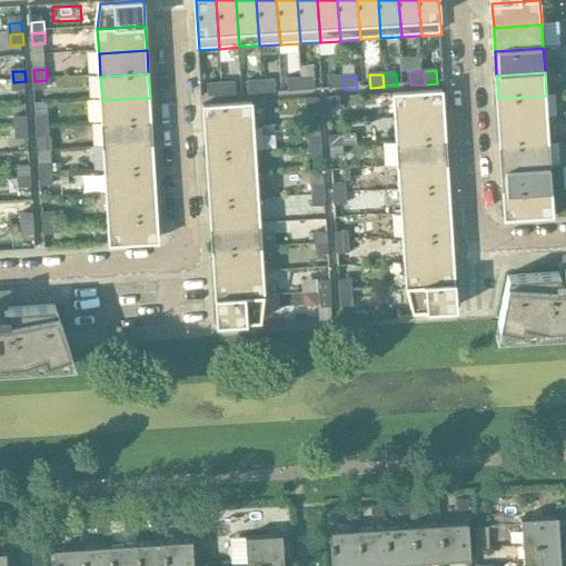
[(329,78),(330,90),(344,89),(343,77),(329,78)]
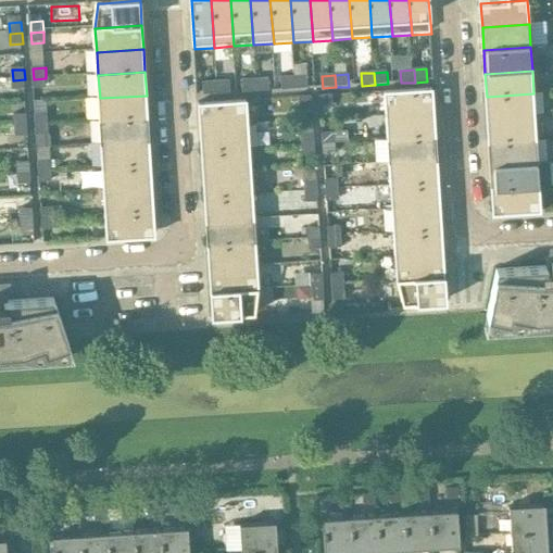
[(283,78),(283,91),(296,90),(296,77),(283,78)]
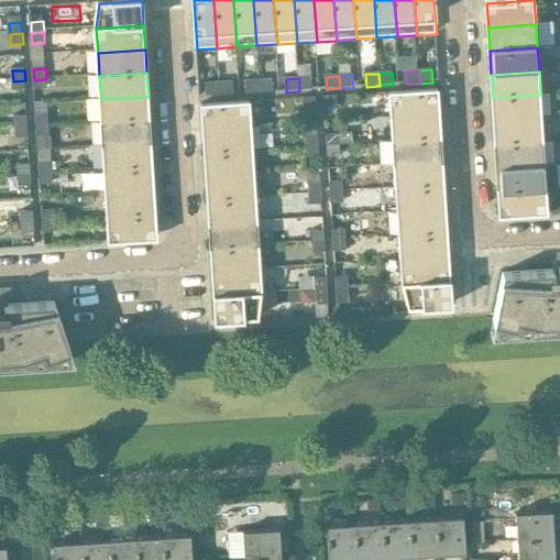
[(313,78),(299,78),(299,91),(313,90),(313,78)]
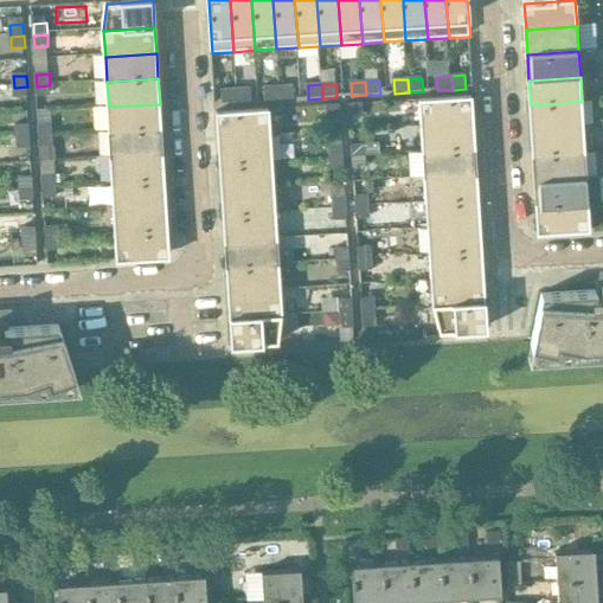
[(50,85),(37,87),(38,97),(51,97),(50,85)]
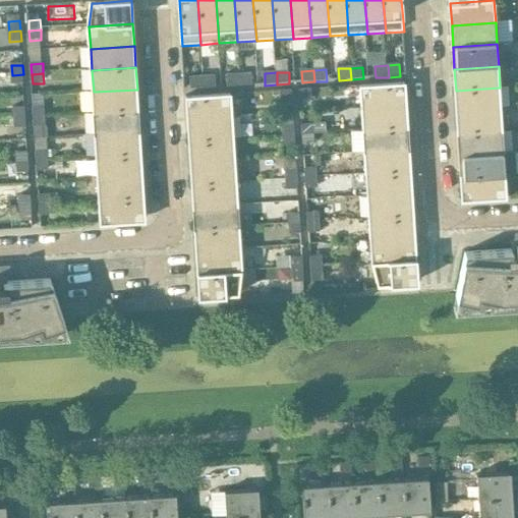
[(23,74),(12,75),(12,85),(23,84),(23,74)]
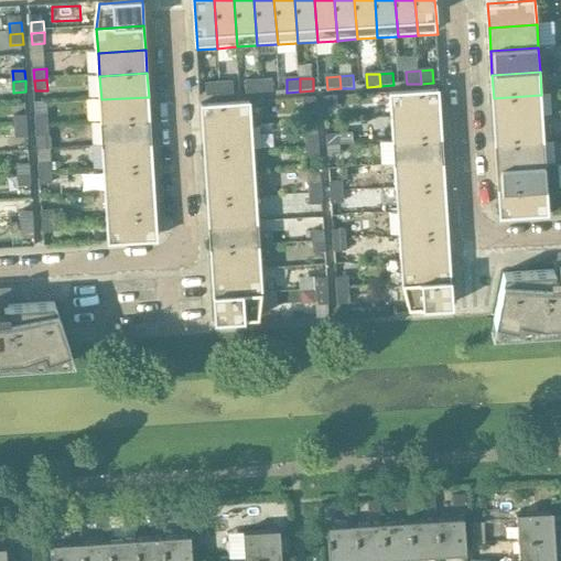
[(273,81),(260,82),(261,94),(274,93),(273,81)]
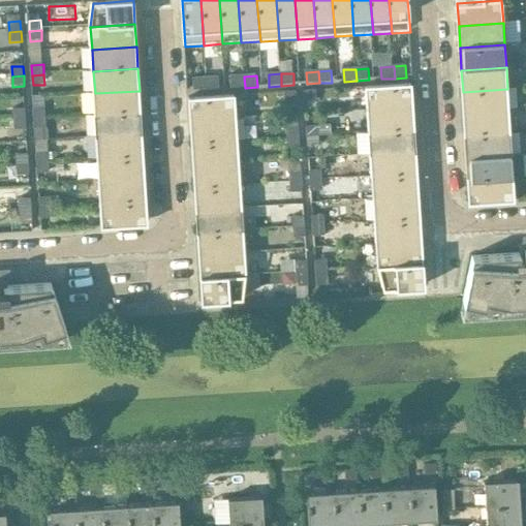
[(231,76),(231,89),(245,88),(244,76),(231,76)]
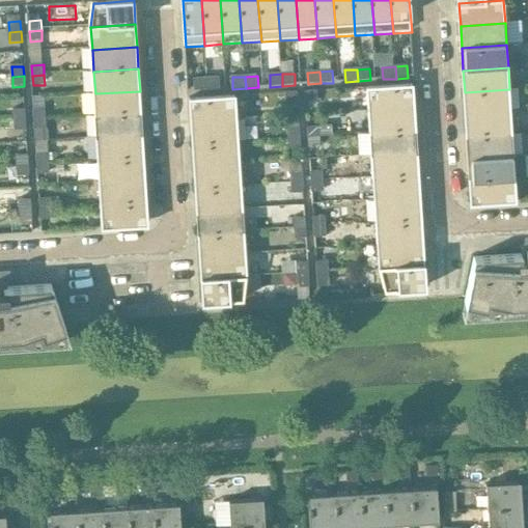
[(220,78),(207,79),(207,90),(221,90),(220,78)]
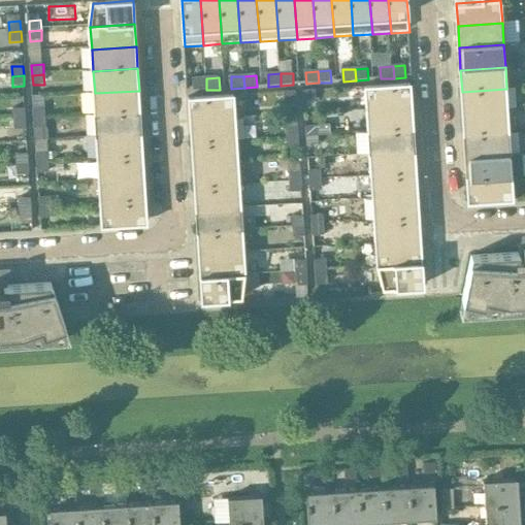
[(194,79),(195,91),(206,90),(206,78),(194,79)]
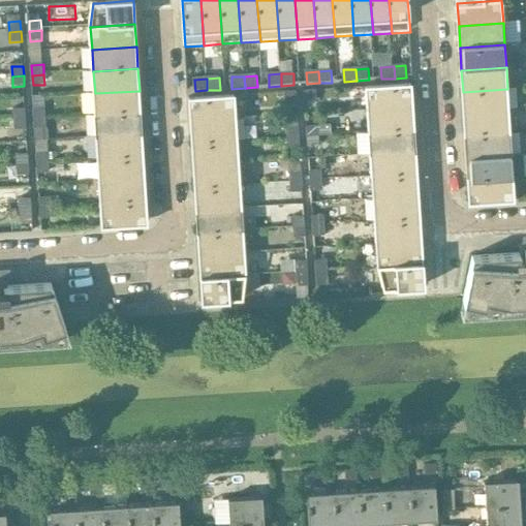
[(411,86),(367,88),(369,112),(413,109),(411,86)]
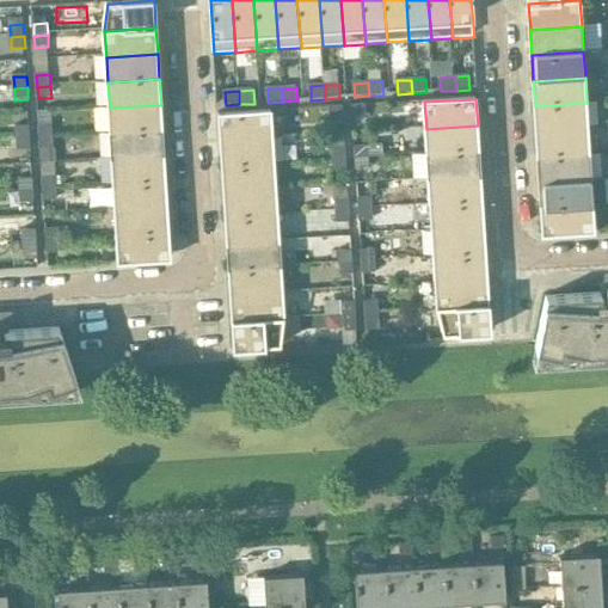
[(587,103),(535,106),(536,133),(588,129),(587,103)]
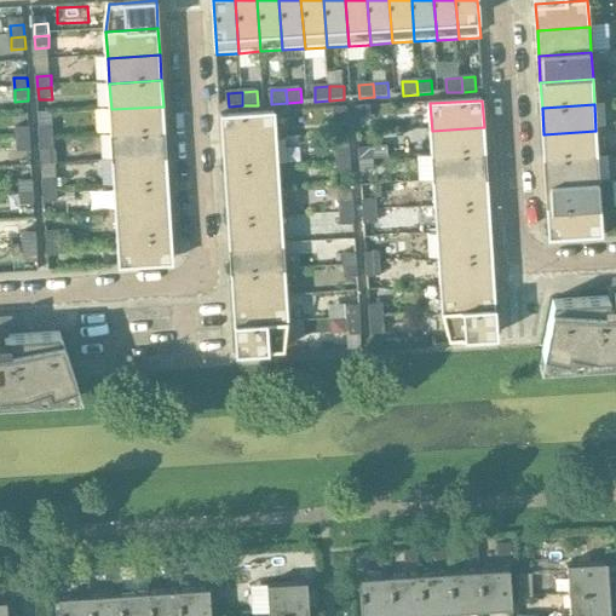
[(163,107),(111,109),(113,136),(165,132),(163,107)]
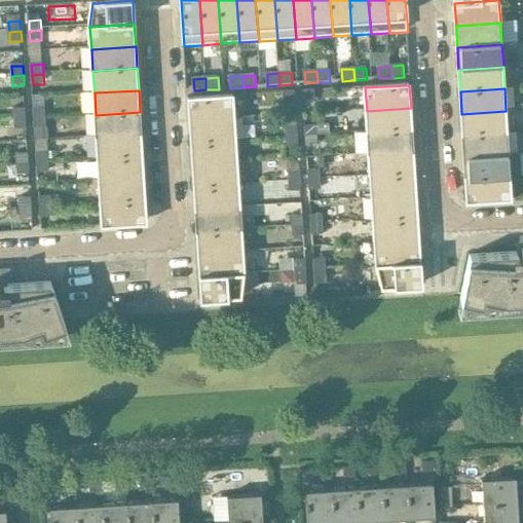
[(303,91),(304,102),(315,101),(315,91),(303,91)]
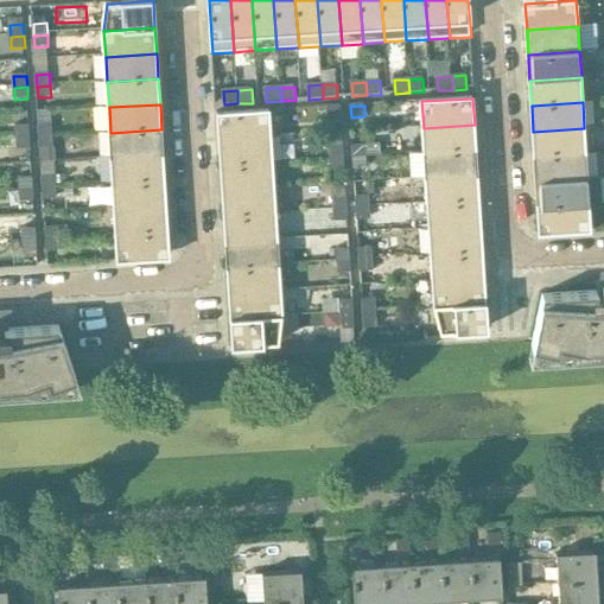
[(341,107),(328,108),(329,119),(342,119),(341,107)]
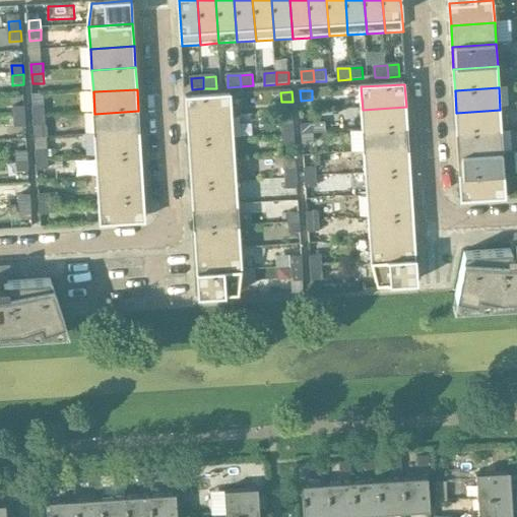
[(231,95),(187,99),(188,121),(233,118),(231,95)]
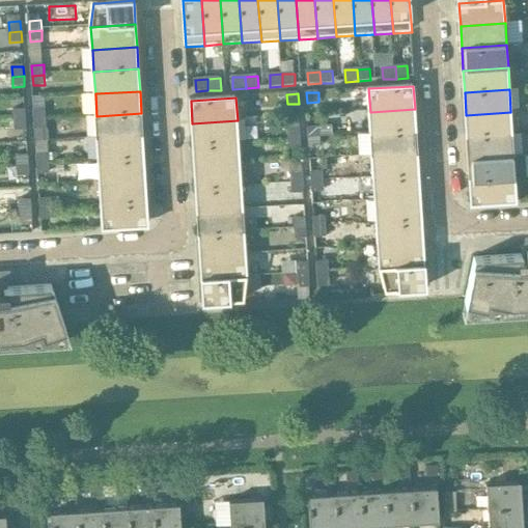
[(46,109),(34,110),(34,120),(47,119),(46,109)]
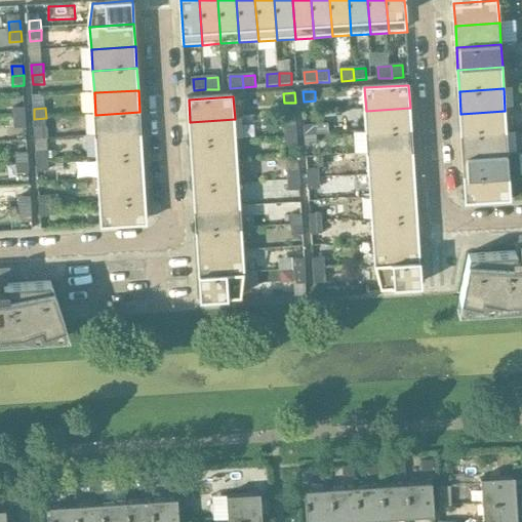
[(410,108),(366,111),(367,133),(411,130),(410,108)]
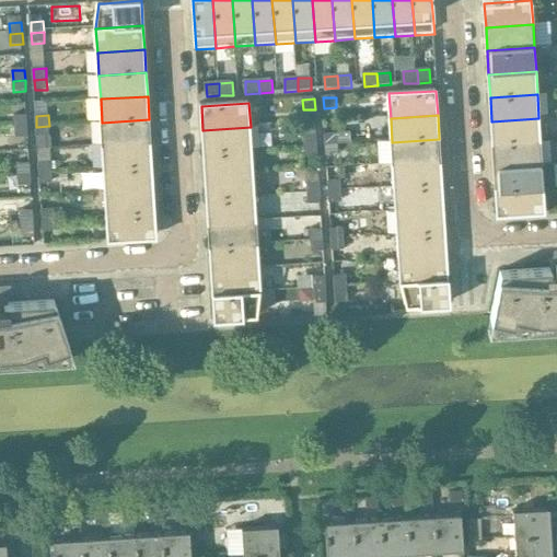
[(15,117),(15,128),(28,127),(27,116),(15,117)]
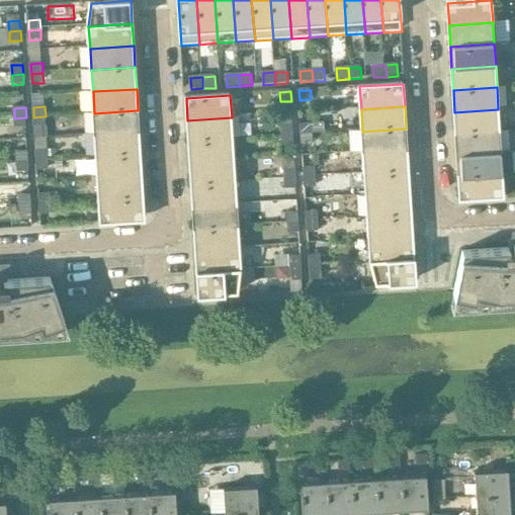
[(498,109),(454,112),(456,135),(500,132),(498,109)]
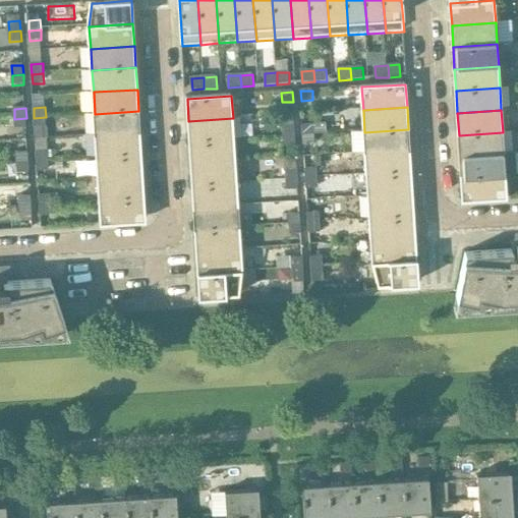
[(138,111),(95,114),(96,135),(139,133),(138,111)]
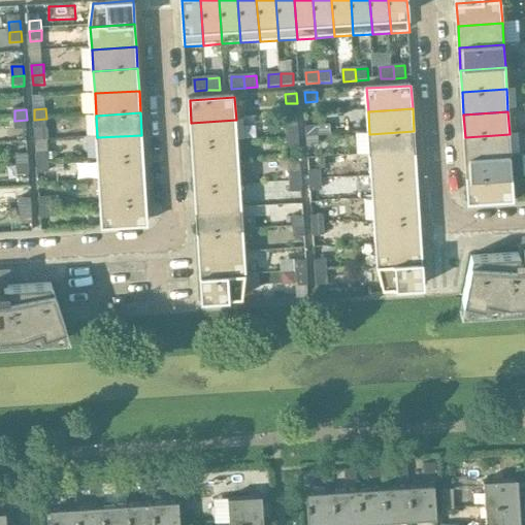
[(46,119),(34,120),(35,129),(46,129),(46,119)]
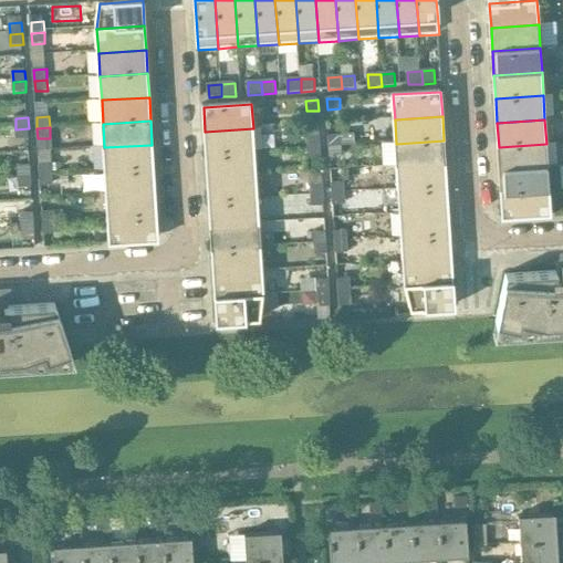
[(29,128),(16,129),(17,141),(29,139),(29,128)]
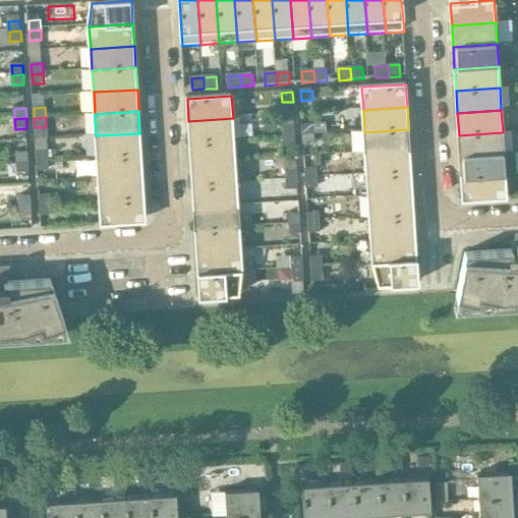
[(233,118),(188,121),(190,144),(234,140),(233,118)]
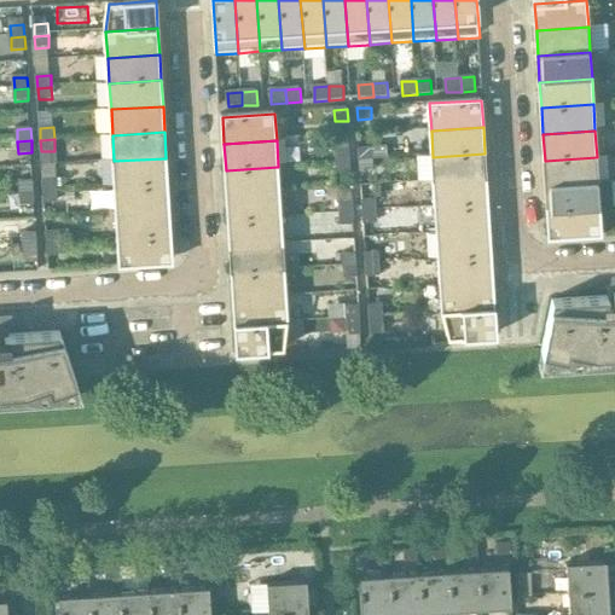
[(373,149),(359,150),(360,162),(375,161),(373,149)]
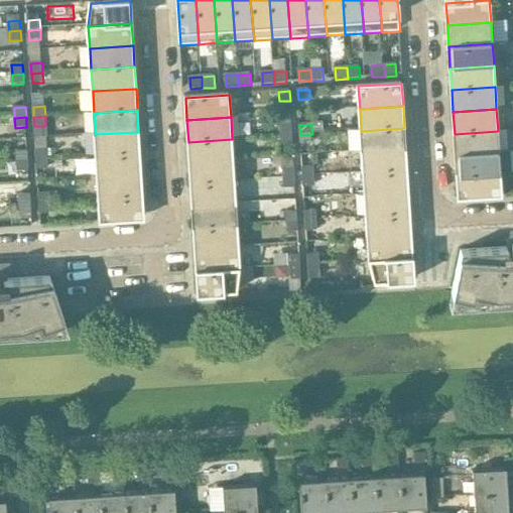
[(280,126),(281,136),(292,135),(292,125),(280,126)]
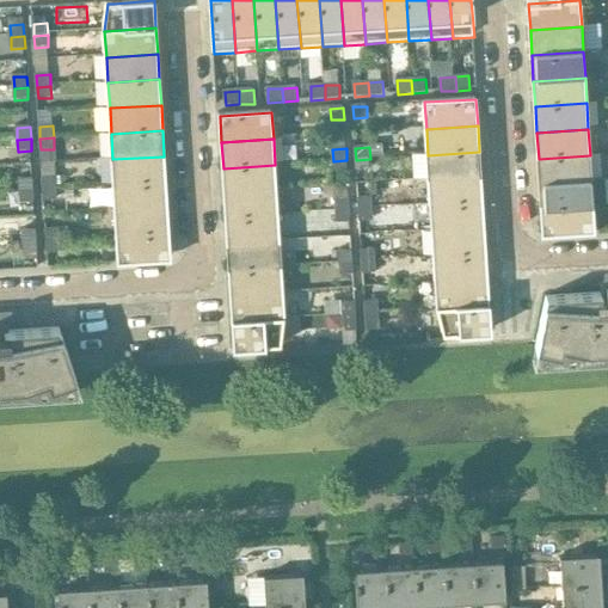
[(479,152),(428,155),(430,180),(481,177),(479,152)]
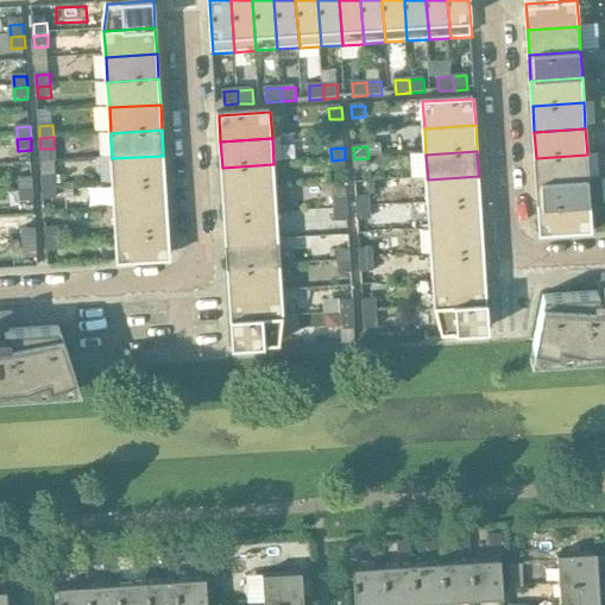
[(587,155),(536,158),(537,183),(588,180),(587,155)]
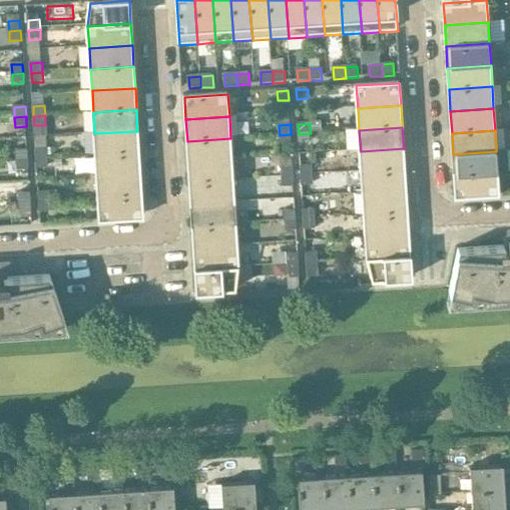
[(137,131),(94,133),(96,155),(139,152),(137,131)]
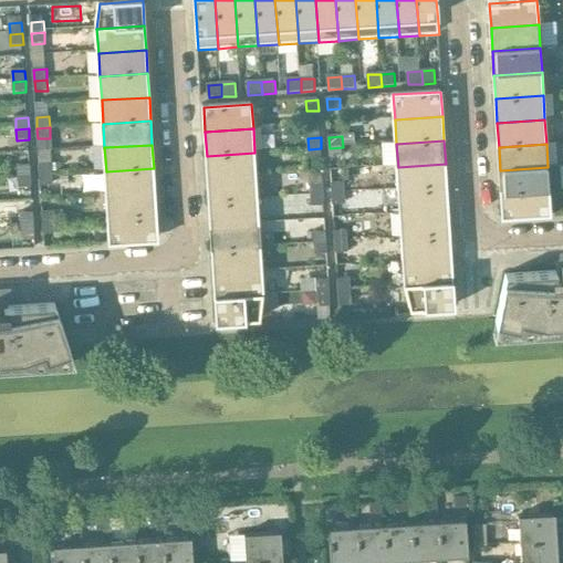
[(343,147),(330,148),(331,158),(343,158),(343,147)]
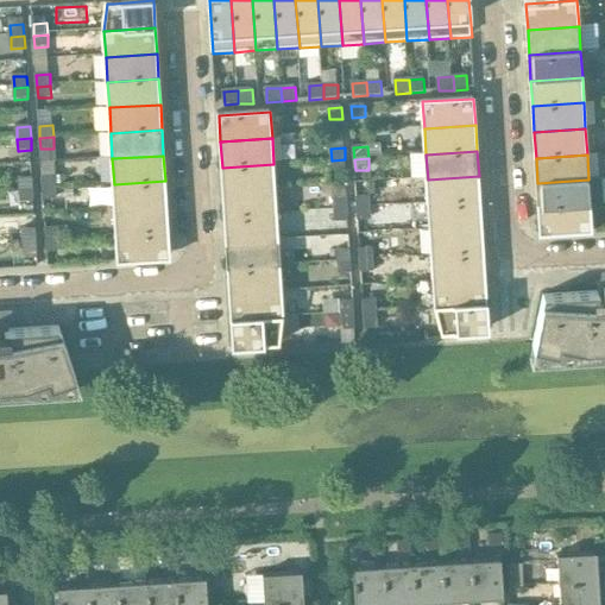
[(345,159),(332,161),(333,172),(346,171),(345,159)]
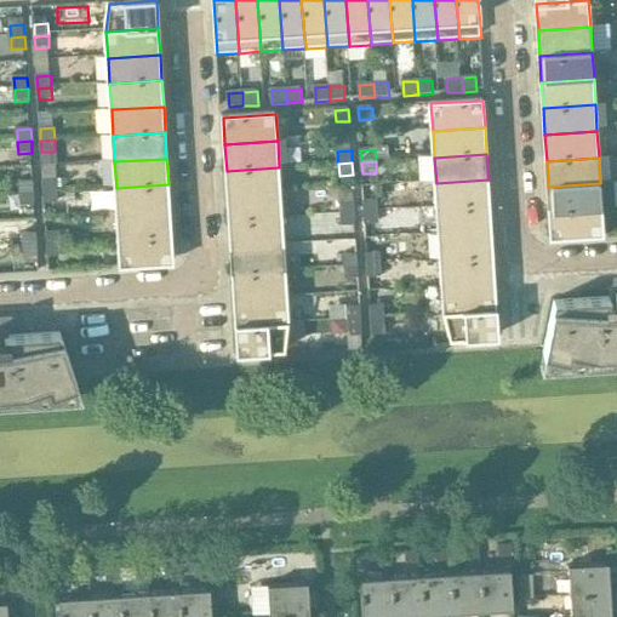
[(279,167),(227,171),(228,196),(280,194),(279,167)]
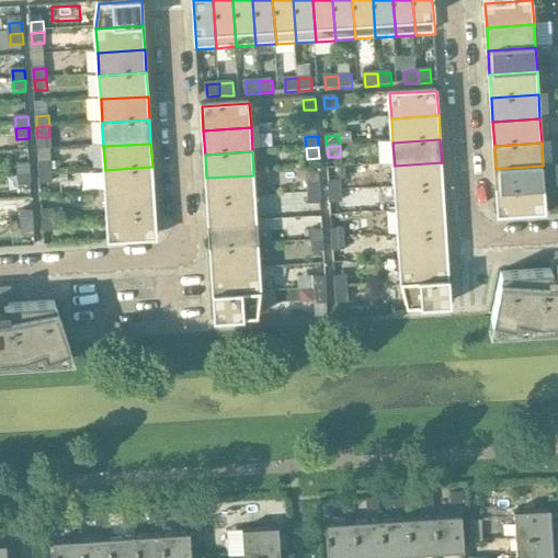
[(442,162),(395,166),(396,190),(443,186),(442,162)]
